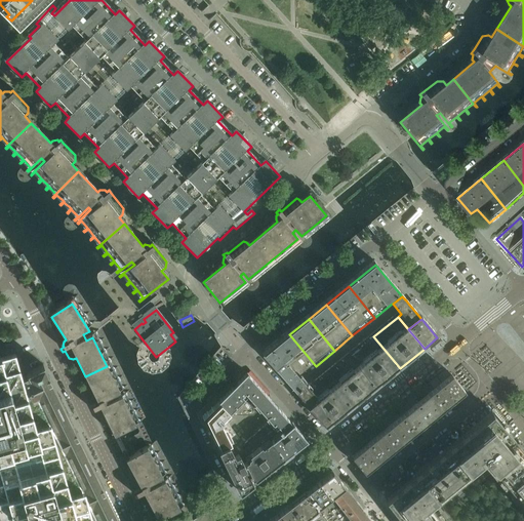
[(316,366),(289,334),(263,356),(288,386),(293,392),(296,395),(307,387),(304,384),(299,379),(316,366)]
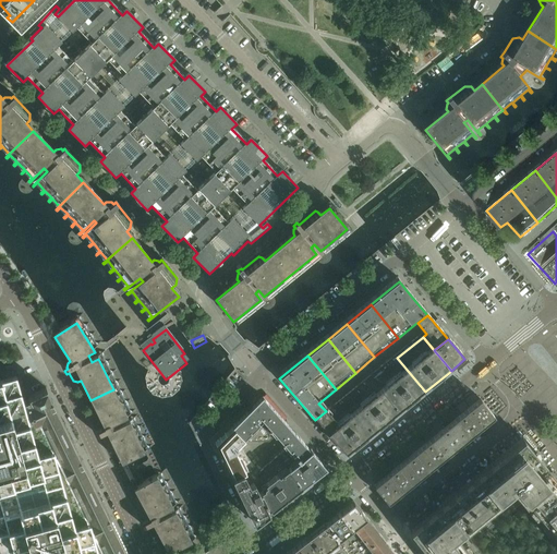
[(425,392),(397,358),(372,378),(400,412),(425,392)]
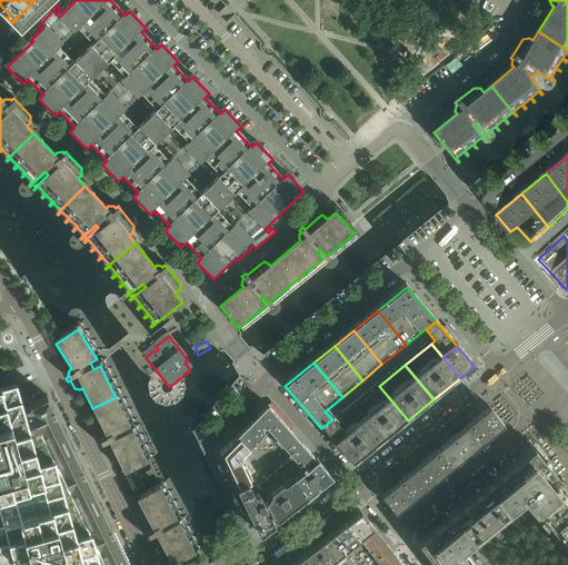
[(408,420),(379,386),(354,407),(381,442),(408,420)]
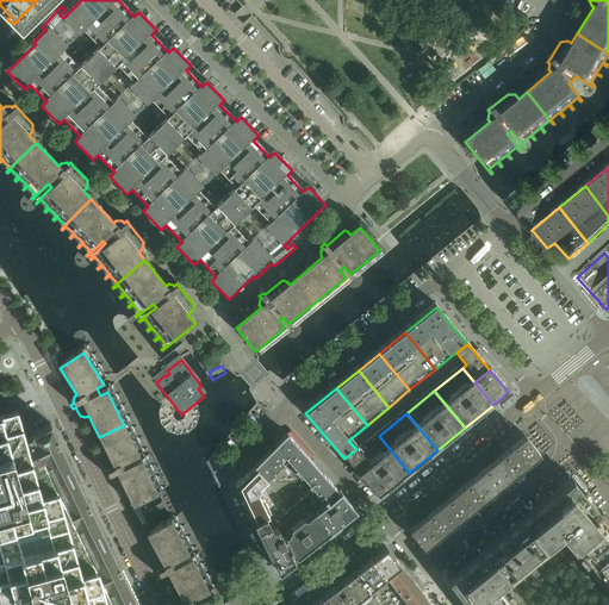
[(113,604),(64,504),(47,466),(39,469),(26,444),(18,416),(0,419),(0,604),(113,604)]
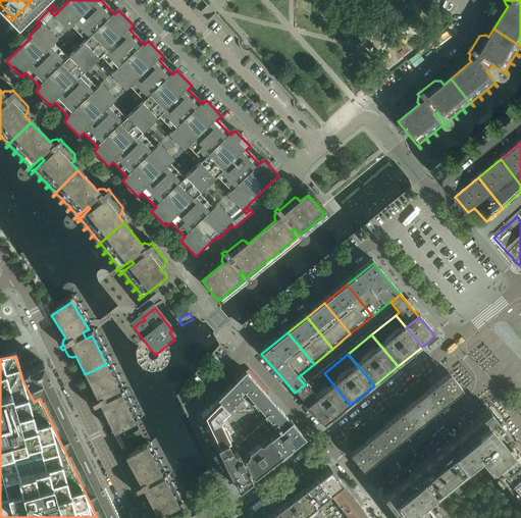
[(121,396),(115,399),(114,396),(120,393),(106,364),(85,374),(96,399),(94,400),(92,404),(93,406),(91,407),(92,411),(94,410),(102,426),(107,427),(110,426),(114,435),(136,425),(121,396)]
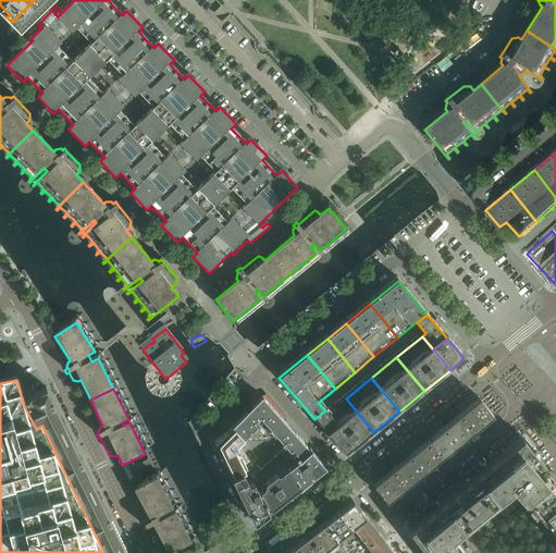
[(125,552),(78,454),(47,391),(29,400),(31,402),(24,406),(36,429),(42,426),(59,461),(103,552),(125,552)]
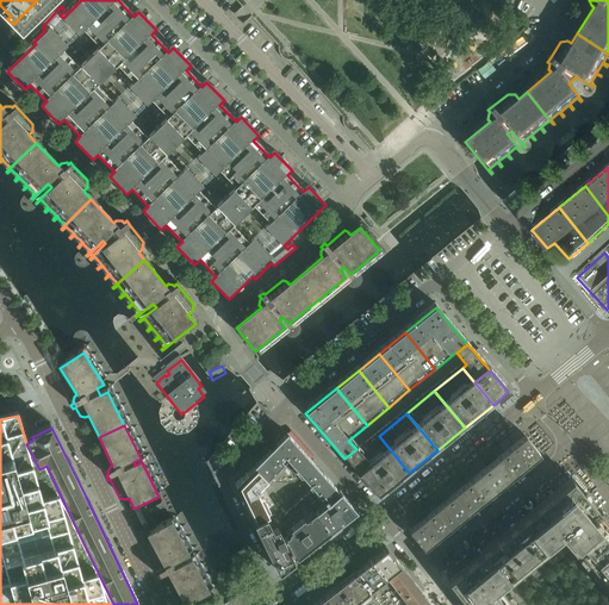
[(409,473),(379,436),(359,453),(372,467),(360,476),(379,497),(409,473)]
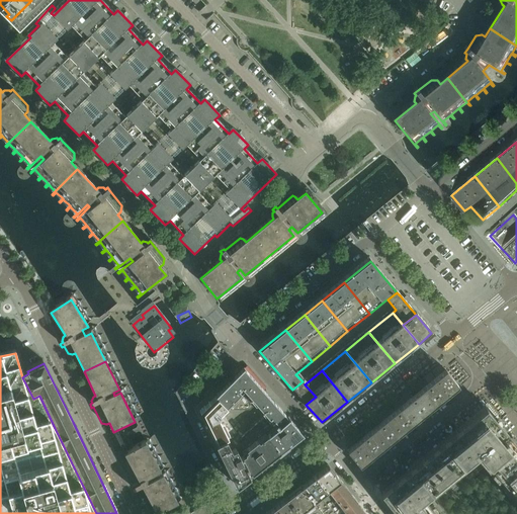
[(251,413),(257,407),(258,407),(260,411),(270,401),(268,398),(244,371),(213,402),(201,415),(217,446),(237,436),(224,420),(221,417),(225,413),(228,410),(232,413),(251,413)]
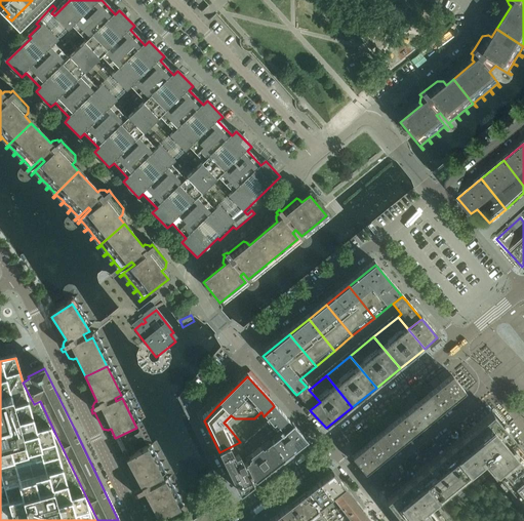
[(468,396),(466,394),(462,390),(461,390),(452,378),(436,392),(450,409),(468,396)]
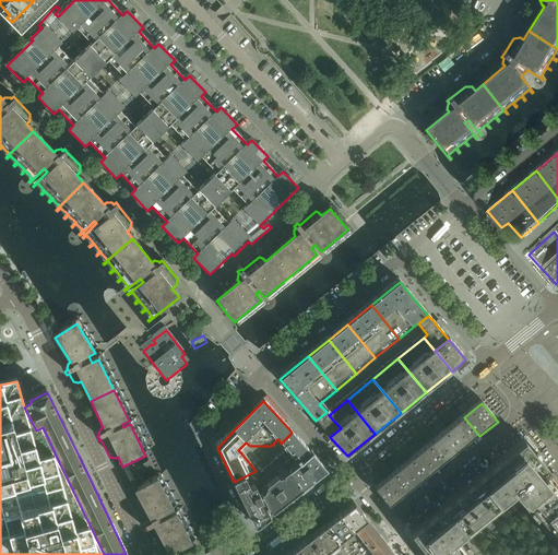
[(341,428),(329,415),(327,412),(316,421),(330,437),(341,428)]
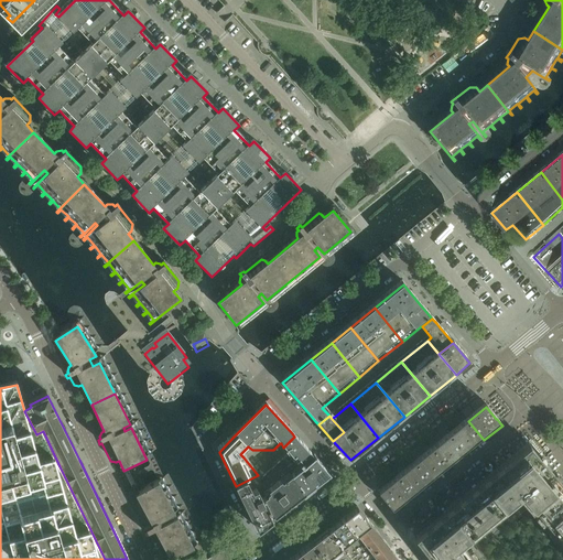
[(484,440),(468,421),(451,435),(466,454),(484,440)]
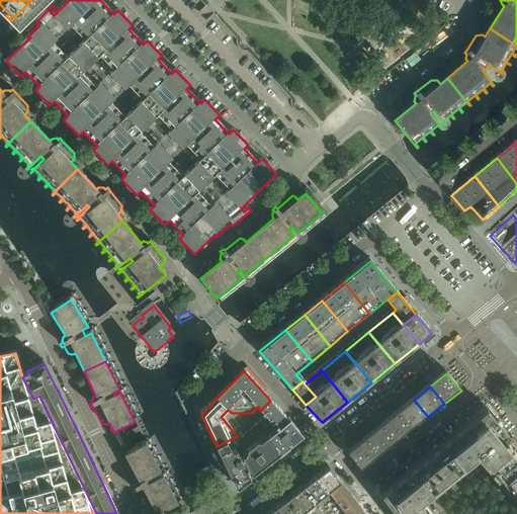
[(414,400),(397,414),(411,431),(428,417),(414,400)]
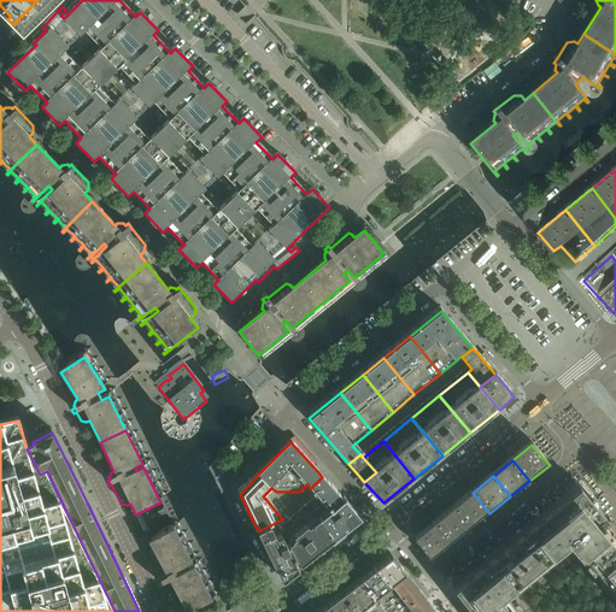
[(345,502),(327,482),(324,480),(322,477),(310,489),(311,490),(314,493),(318,499),(332,513),(345,502)]
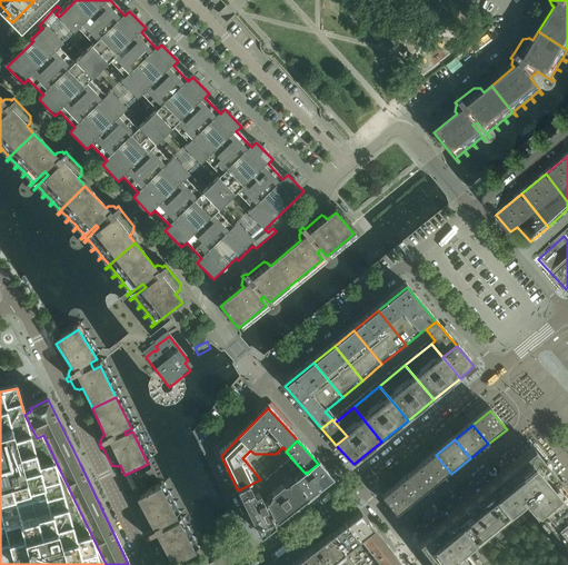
[(567,488),(535,449),(418,544),(435,564),(567,564),(567,488)]
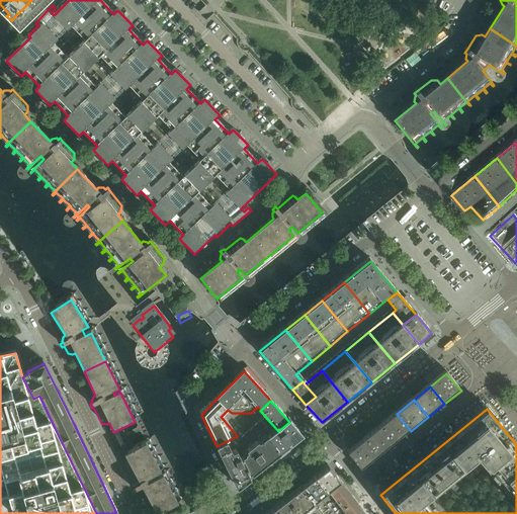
[(397,414),(380,427),(395,444),(411,431),(397,414)]
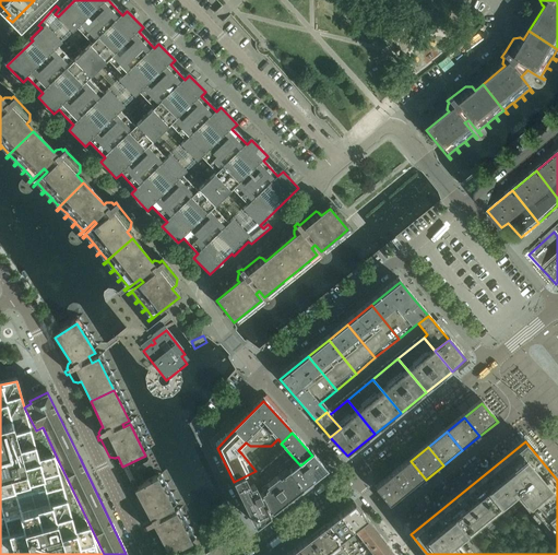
[(328,472),(312,456),(300,465),(288,452),(279,461),(303,492),(328,472)]
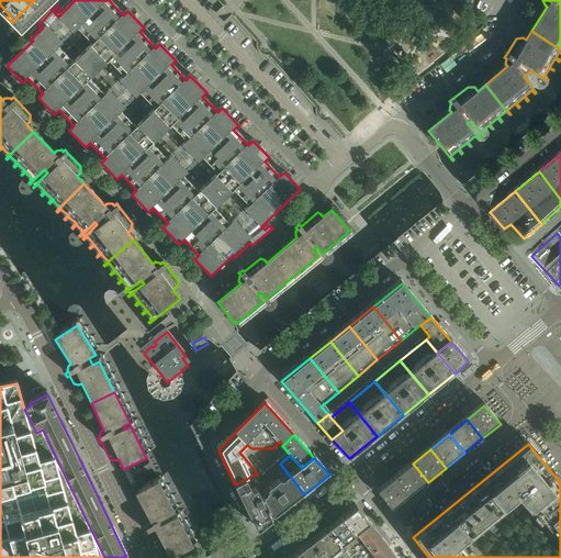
[(304,494),(280,464),(266,477),(273,487),(268,492),(269,494),(261,501),(270,521),(304,494)]
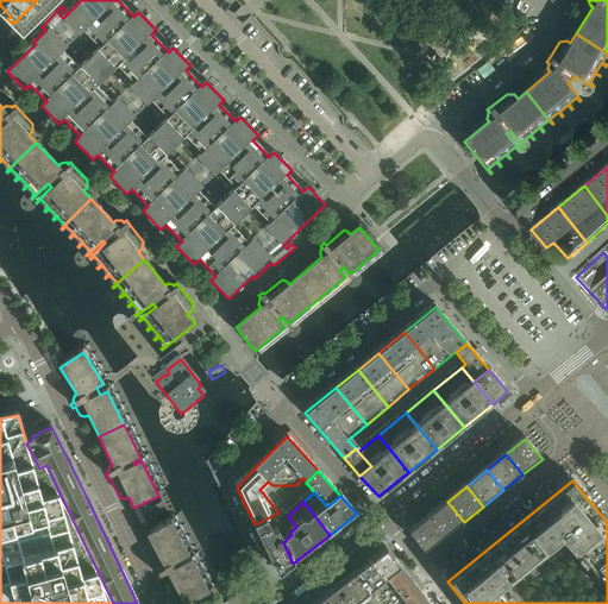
[(464,522),(447,502),(428,517),(445,538),(464,522)]
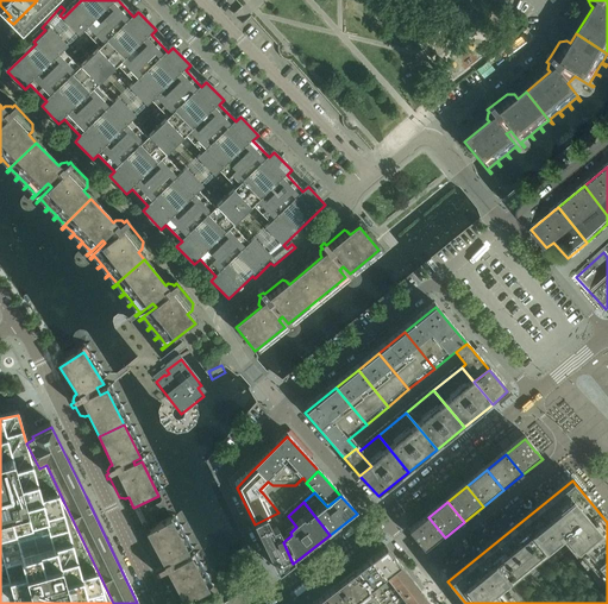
[(279,513),(255,524),(269,555),(279,574),(293,564),(283,542),(292,535),(290,533),(296,527),(288,516),(283,520),(279,513)]
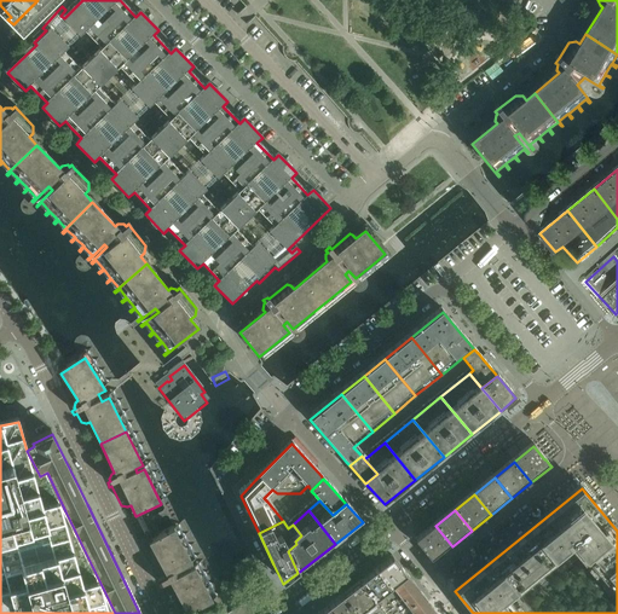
[(452,546),(435,526),(416,542),(427,556),(433,563),(452,546)]
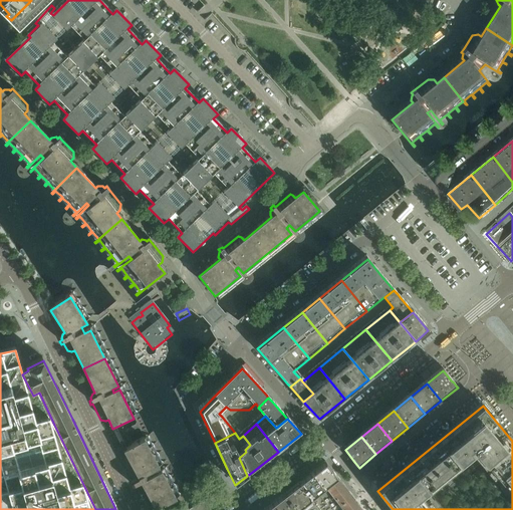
[(177,501),(162,473),(156,476),(154,473),(160,469),(145,441),(123,453),(129,462),(125,463),(124,468),(134,484),(132,485),(134,488),(136,487),(137,489),(141,490),(144,488),(154,509),(162,509),(177,501)]
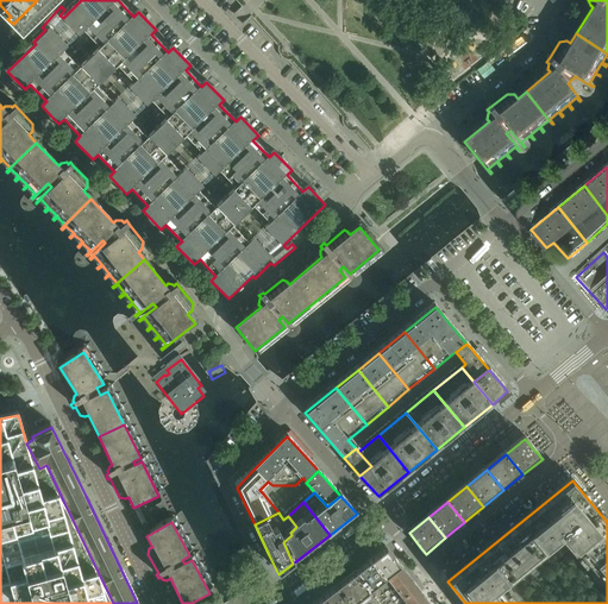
[(387,551),(355,576),(376,603),(406,603),(403,599),(387,579),(401,568),(387,551)]
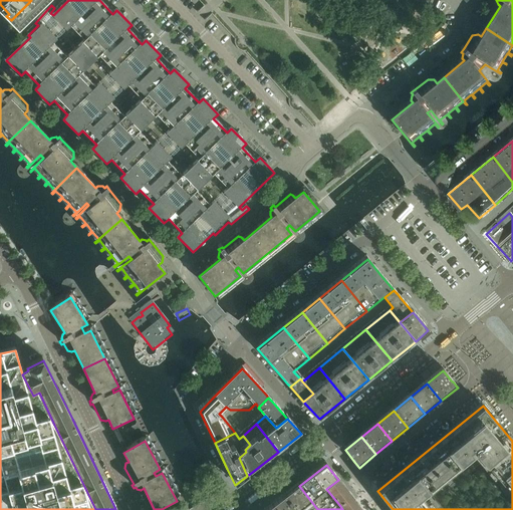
[(359,507),(351,497),(338,480),(326,489),(340,506),(342,509),(359,509),(358,508),(359,507)]
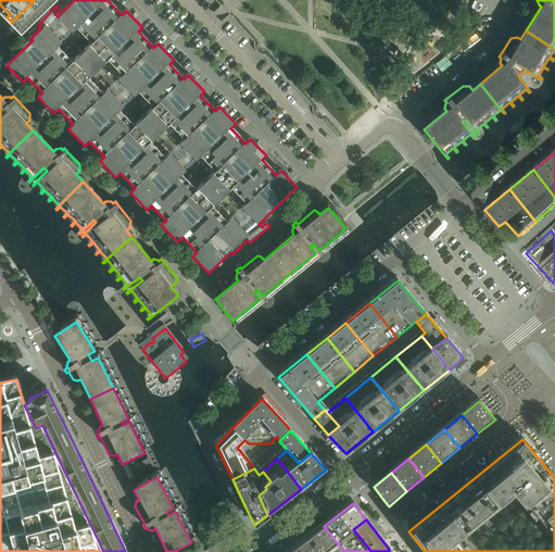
[(343,551),(324,526),(297,548),(300,551),(343,551)]
